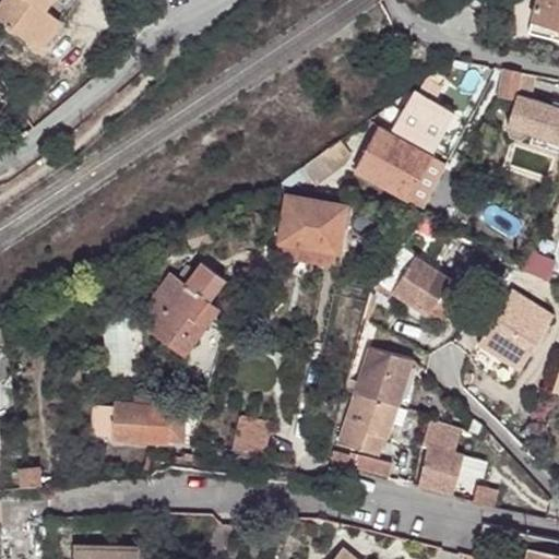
[(0,0),(0,15),(14,23),(32,28),(38,30),(50,14),(43,10),(49,0),(0,0)]
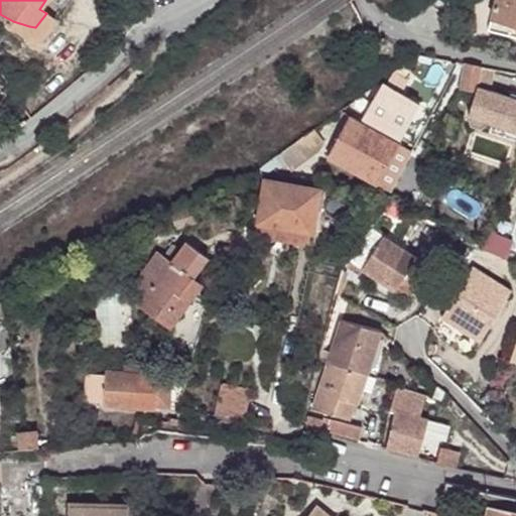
[(515,0),(494,0),(490,18),(515,24),(514,31),(515,31),(515,0)]
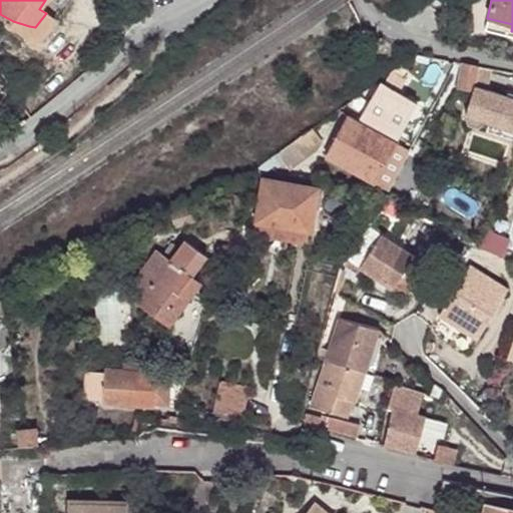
[(41,28),(46,29),(53,18),(46,13),(35,27),(41,28)]
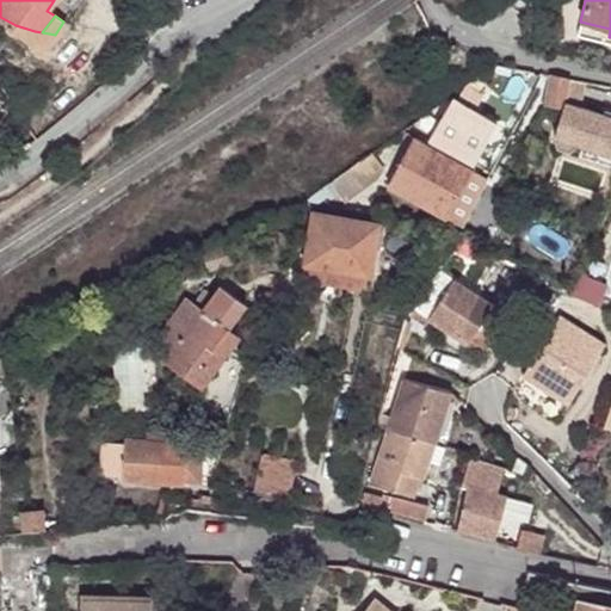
[(16,25),(0,17),(0,23),(31,47),(42,32),(35,31),(16,25)]
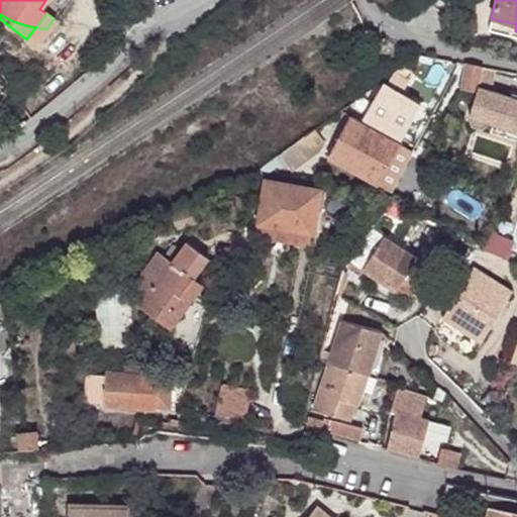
[(516,24),(491,18),(488,30),(514,36),(515,31),(516,24)]
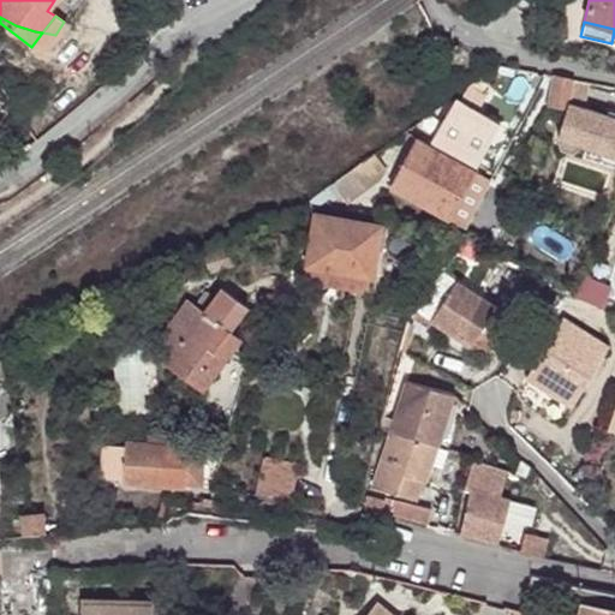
[(41,54),(55,35),(49,34),(42,33),(31,47),(41,54)]
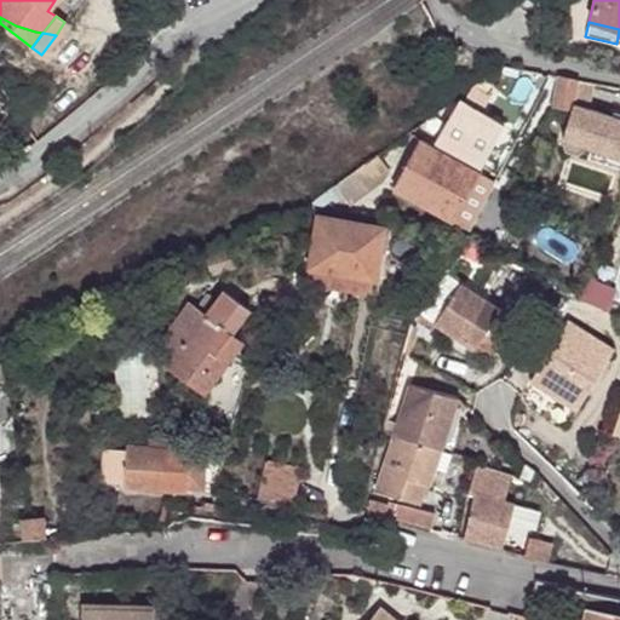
[(510,67),(499,64),(482,76),(491,84),(494,87),(510,67)]
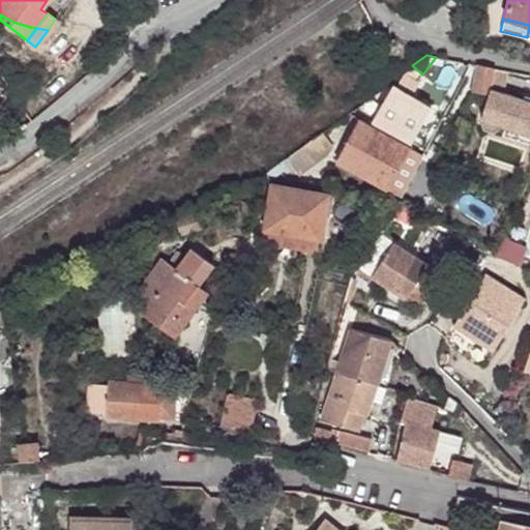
[(419,71),(412,65),(403,71),(413,79),(419,71)]
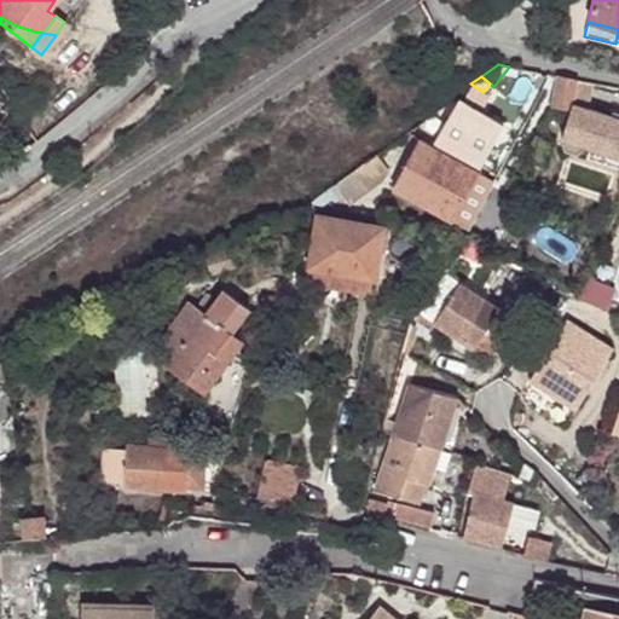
[(573,80),(556,76),(549,105),(567,110),(570,103),(573,80)]
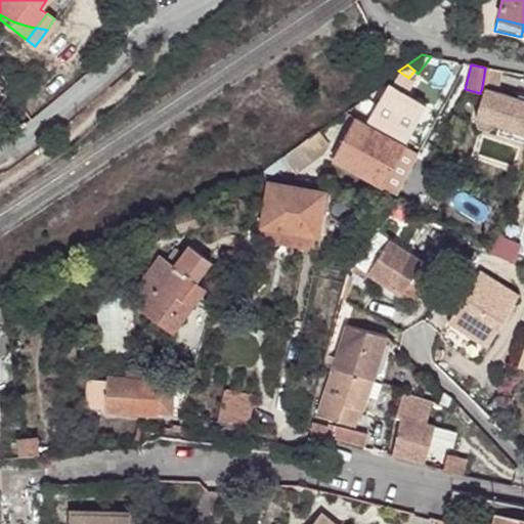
[(408,78),(398,71),(391,84),(387,82),(366,120),(405,140),(426,103),(406,93),(412,81),(408,78)]
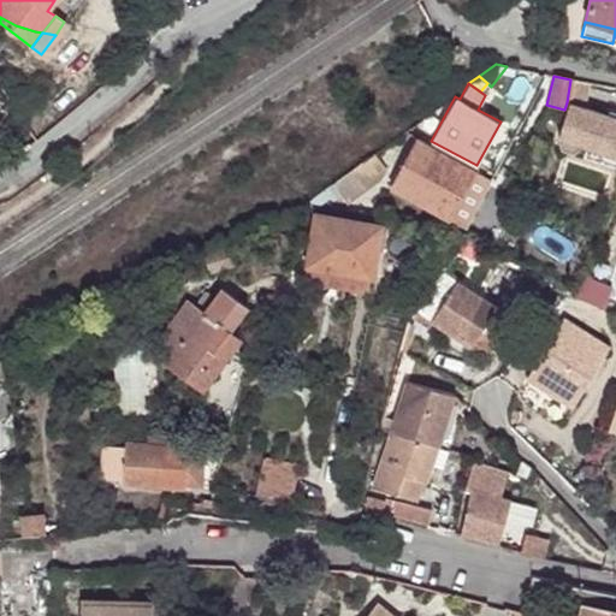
[(615,117),(567,102),(564,110),(556,136),(558,137),(560,148),(572,152),(580,144),(586,146),(615,155),(615,117)]
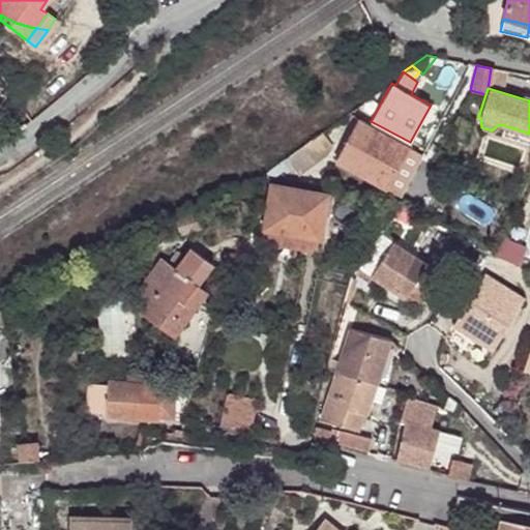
[(408,147),(358,121),(335,163),(386,188),(408,147)]
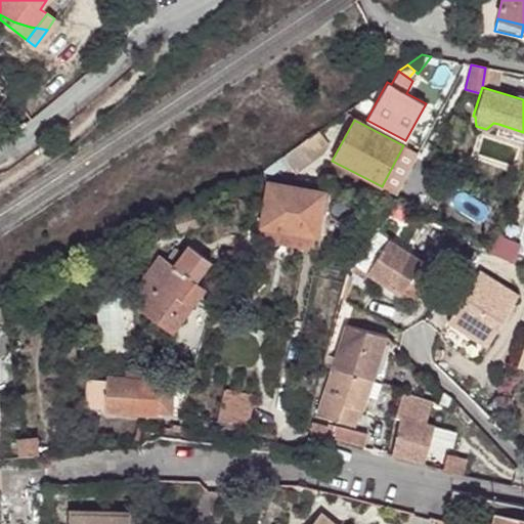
[(523,141),(523,132),(498,124),(496,133),(523,141)]
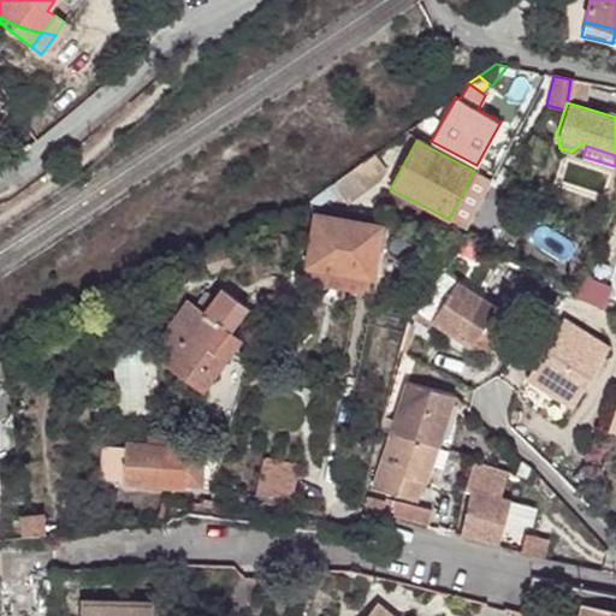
[(350,170),(332,184),(345,203),(365,190),(350,170)]
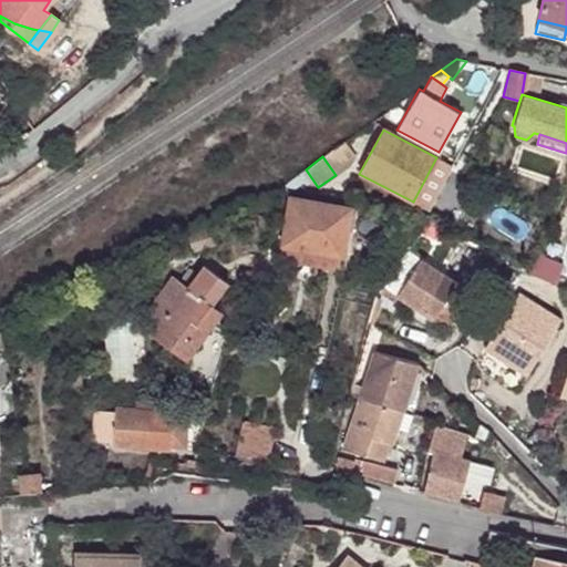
[(350,206),(294,197),(281,259),(331,268),(341,255),(350,206)]
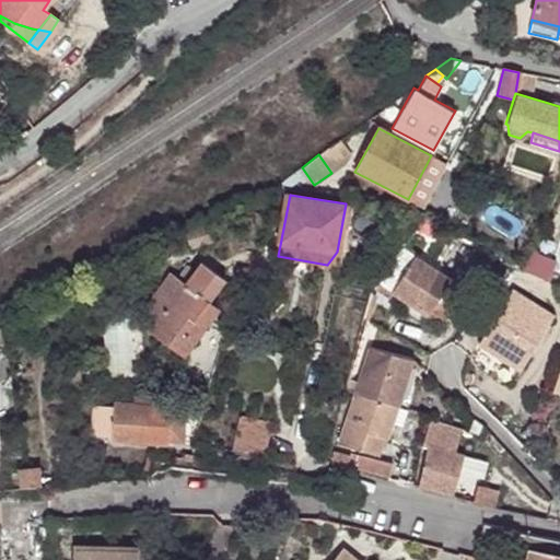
[(442,222),(422,212),(412,225),(433,236),(442,222)]
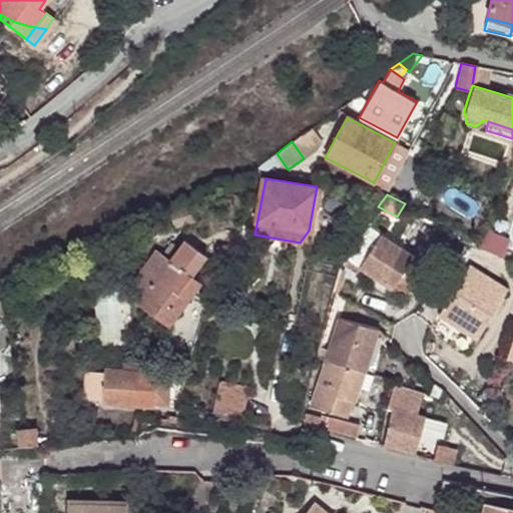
[(423,262),(365,225),(346,253),(344,259),(394,289),(396,285),(405,292),(423,262)]
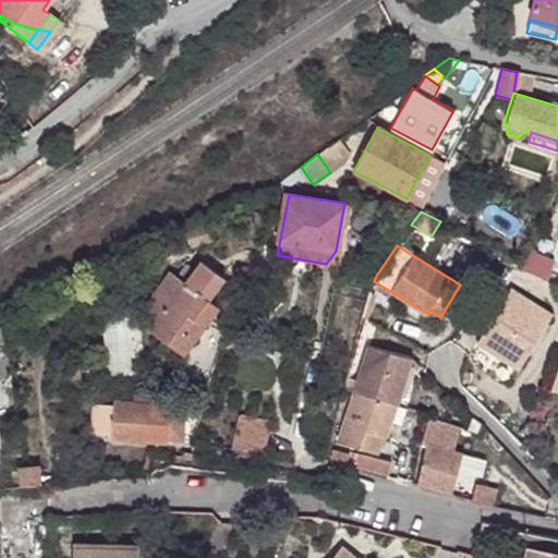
[(529,247),(522,263),(521,266),(545,278),(554,259),(529,247)]
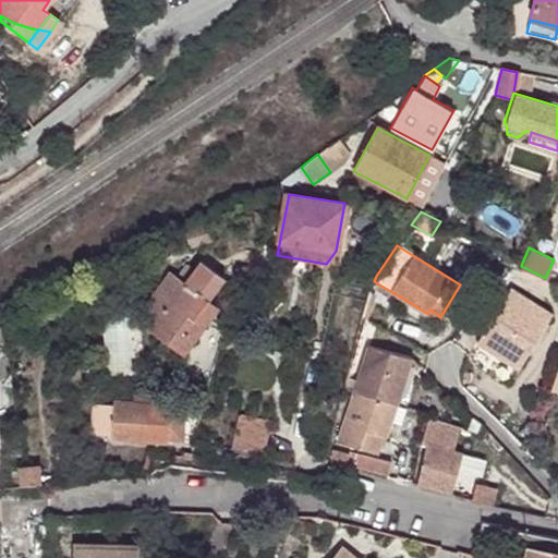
[(197,262),(192,269),(217,287),(222,279),(197,262)]
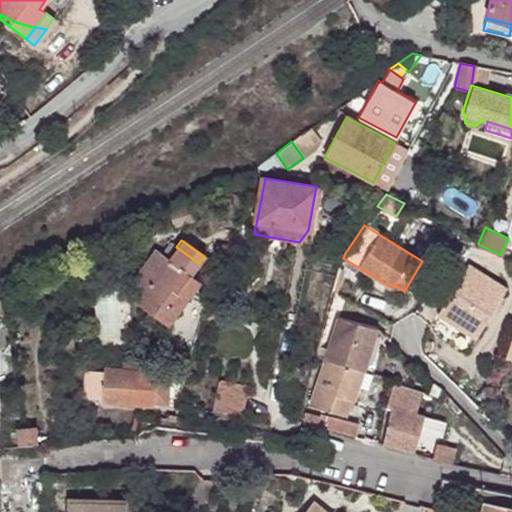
[(226,246),(215,244),(212,265),(223,267),(226,246)]
